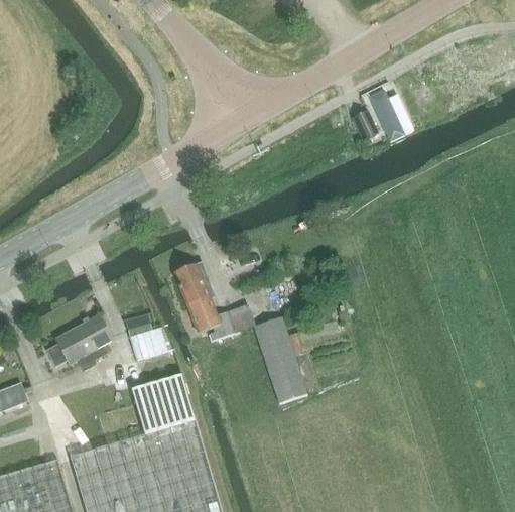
[(478,82),(512,66),(500,40),(466,56),(463,49),(423,69),(441,107),(481,89),(478,82)]
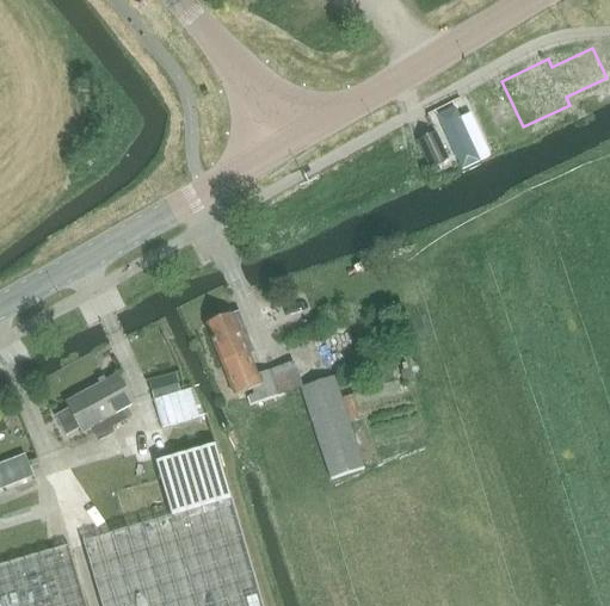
[(462,109),(445,117),(464,162),(482,154),(462,109)]
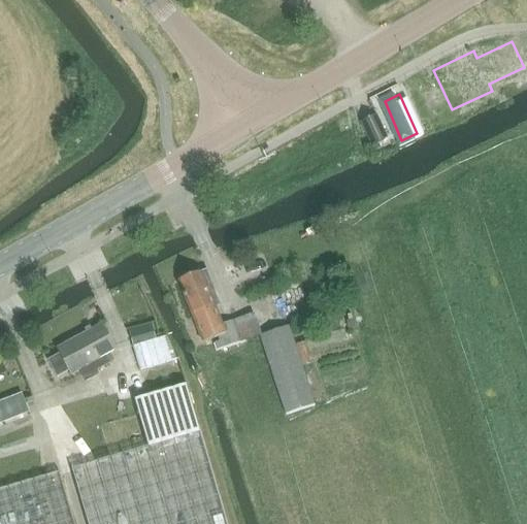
[(386,134),(375,111),(360,119),(370,141),(386,134)]
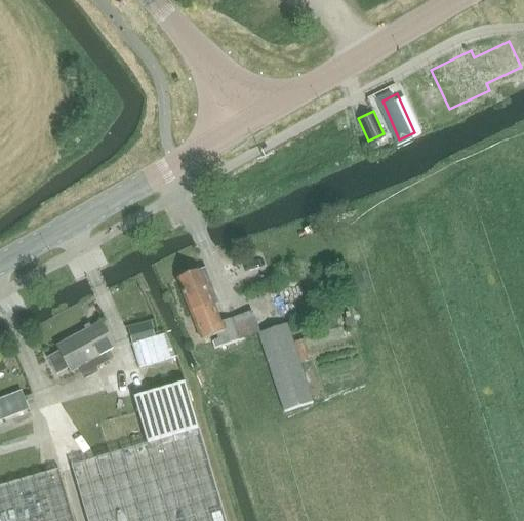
[(200,266),(178,275),(202,336),(218,329),(220,332),(214,334),(216,337),(213,338),(215,346),(257,330),(259,330),(251,308),(231,315),(232,316),(219,319),(213,303),(219,301),(205,265),(200,266)]
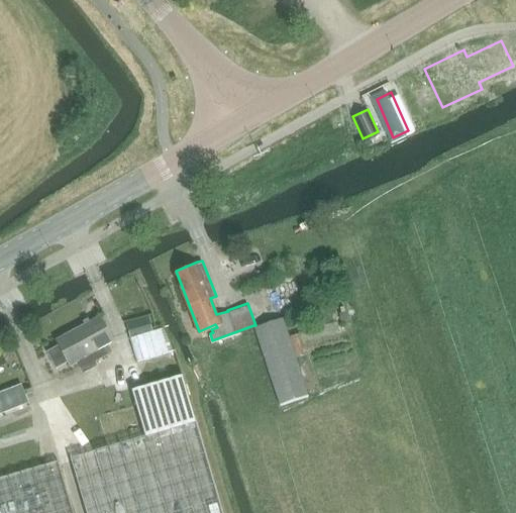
[(58,342),(45,348),(55,366),(67,358),(70,365),(78,360),(83,370),(90,366),(88,363),(97,357),(94,350),(113,339),(98,313),(56,337),(58,342)]
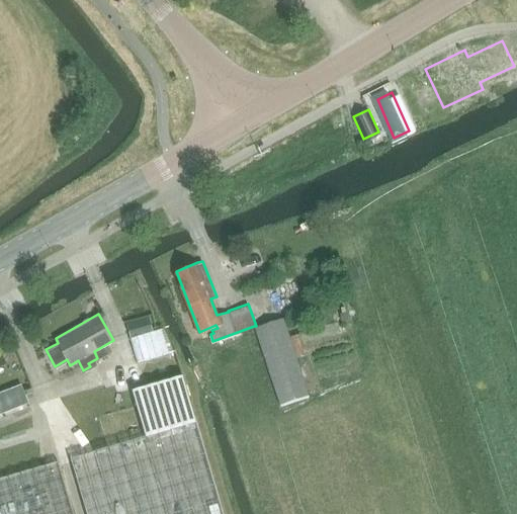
[(148,315),(126,321),(126,322),(131,334),(131,335),(152,330),(148,315)]
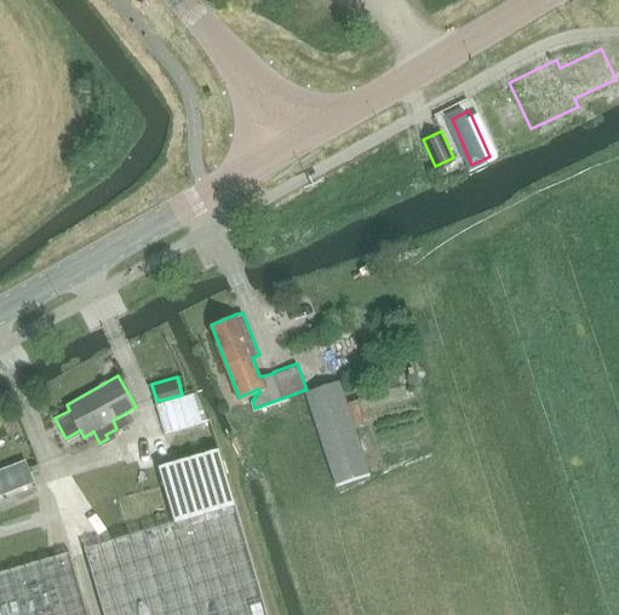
[(334,483),(368,471),(339,379),(307,390),(304,390),(334,483)]
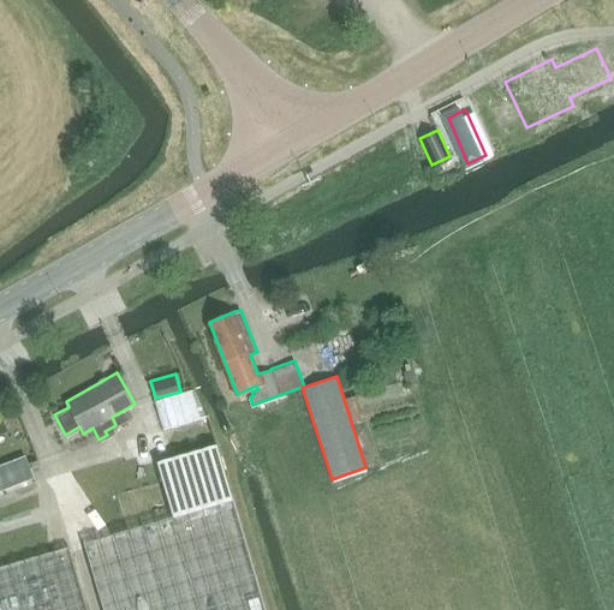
[(172,516),(83,542),(102,609),(264,609),(216,443),(155,461),(172,516)]
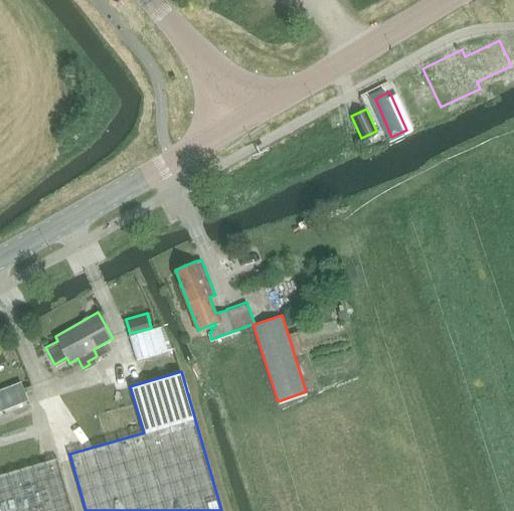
[(20,381),(0,389),(0,407),(26,397),(20,381)]
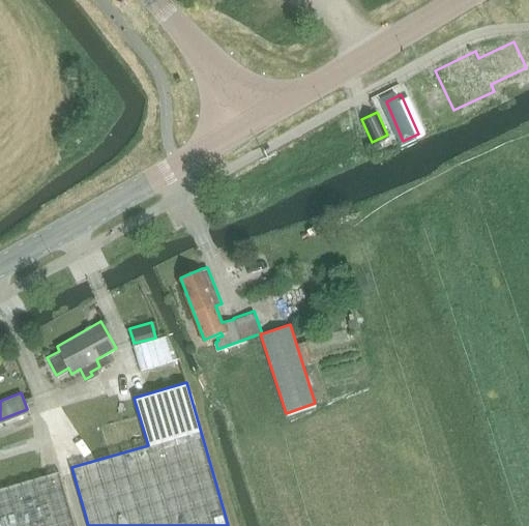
[(0,525),(75,525),(58,469),(0,486),(0,525)]
